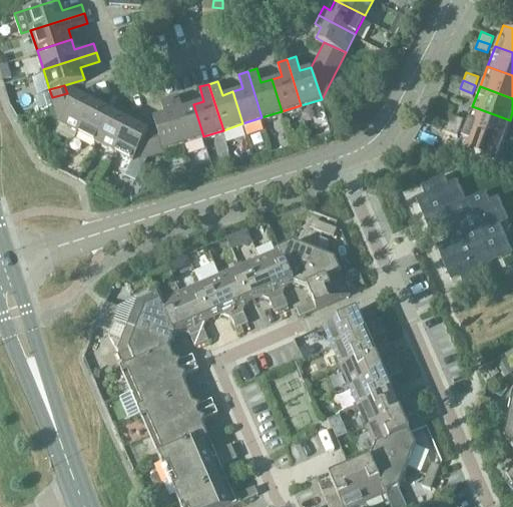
[(67,93),(52,97),(59,120),(78,130),(96,94),(88,89),(85,95),(74,90),(72,95),(67,93)]
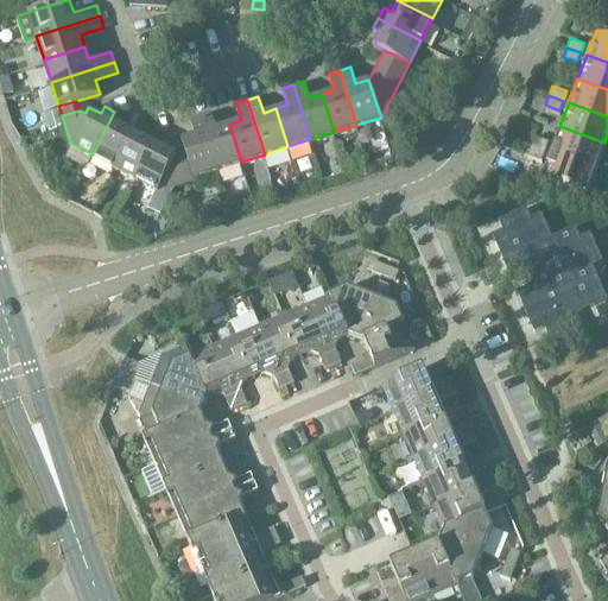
[(211,111),(201,114),(219,169),(241,162),(229,124),(217,127),(211,111)]
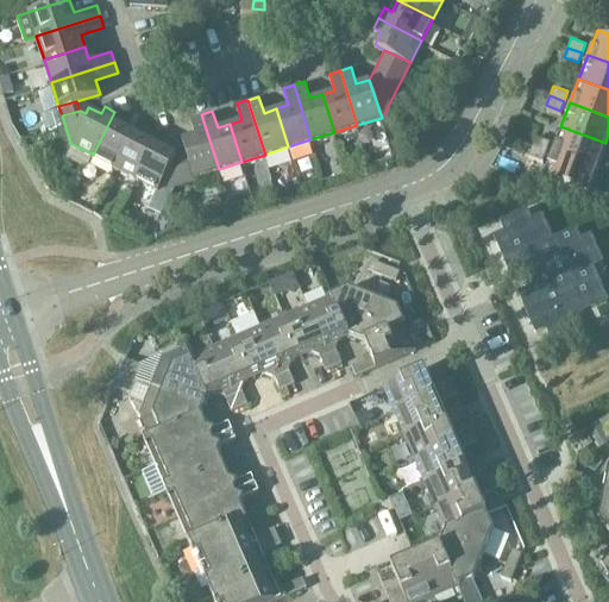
[(93,155),(114,165),(132,130),(121,124),(125,117),(114,112),(93,155)]
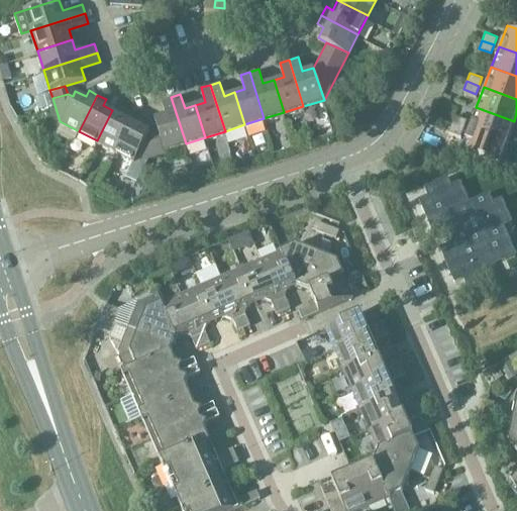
[(166,114),(154,117),(165,149),(186,143),(171,97),(162,100),(166,114)]
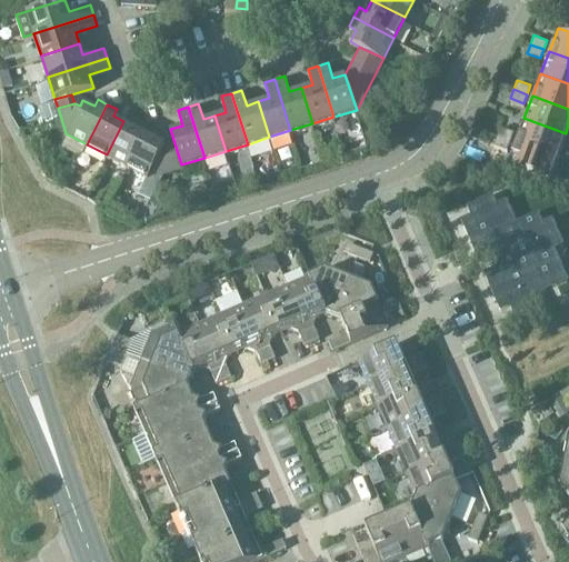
[(523,118),(516,141),(557,157),(566,133),(523,118)]
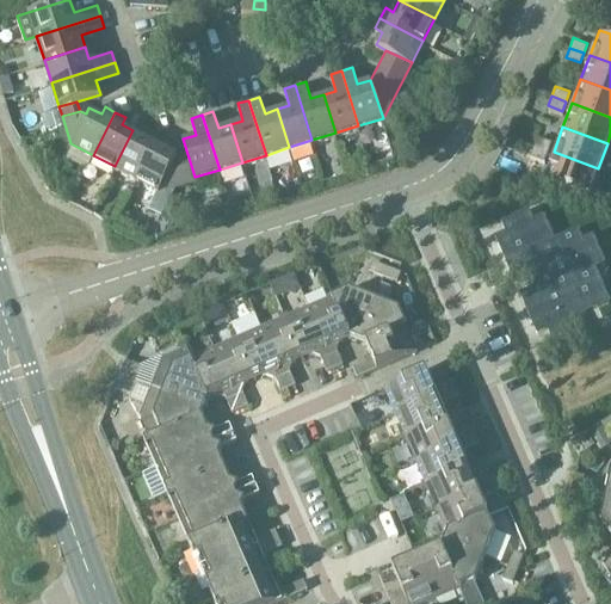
[(115,166),(136,177),(159,134),(148,129),(144,136),(133,130),(115,166)]
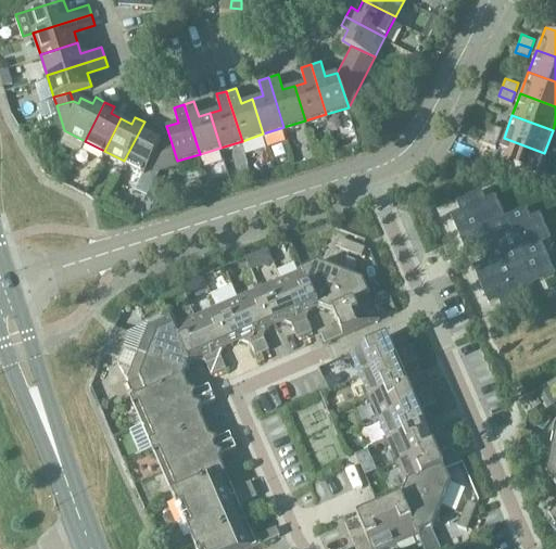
[(144,122),(124,161),(142,170),(135,186),(148,192),(161,166),(167,164),(162,149),(158,147),(161,139),(150,133),(153,127),(144,122)]
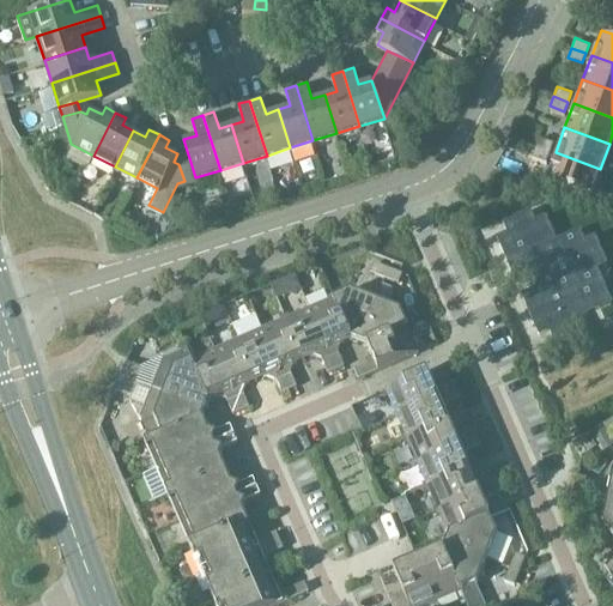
[(535,144),(550,150),(553,140),(539,134),(535,144)]
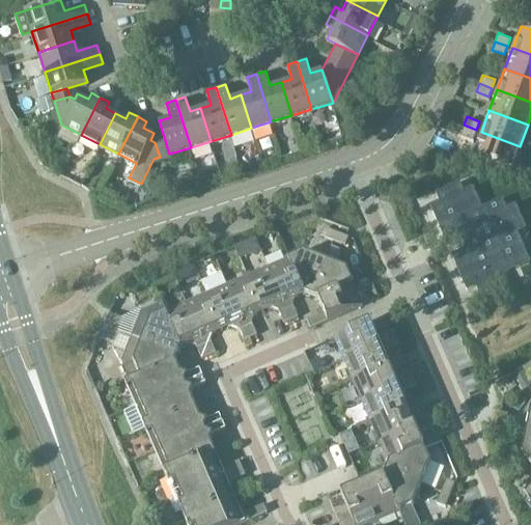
[(476,130),(464,125),(460,134),(473,138),(476,130)]
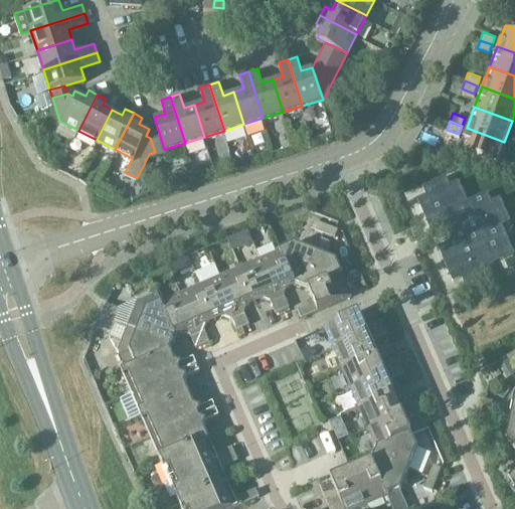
[(504,142),(467,128),(459,149),(497,163),(504,142)]
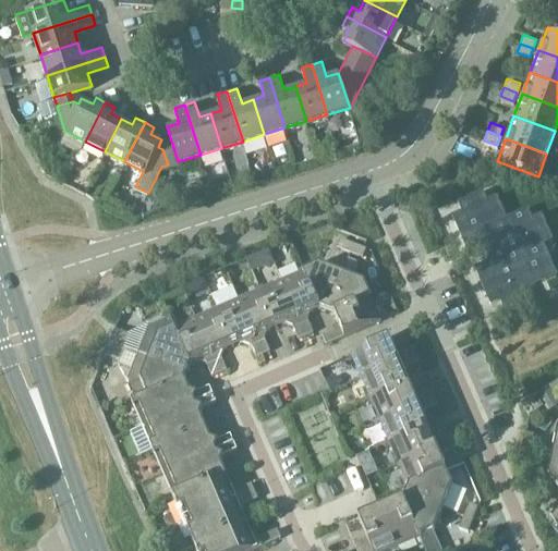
[(173,146),(162,149),(168,164),(178,161),(173,146)]
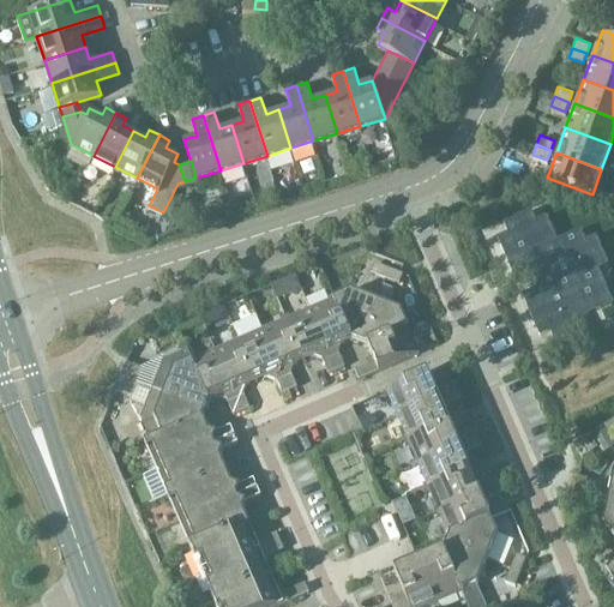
[(509,229),(498,234),(515,272),(525,268),(534,288),(523,293),(540,331),(551,326),(555,336),(583,325),(578,314),(589,310),(613,299),(602,276),(600,269),(597,265),(608,260),(596,233),(585,238),(584,234),(581,227),(557,236),(547,212),(536,217),(531,208),(504,220),(509,229)]
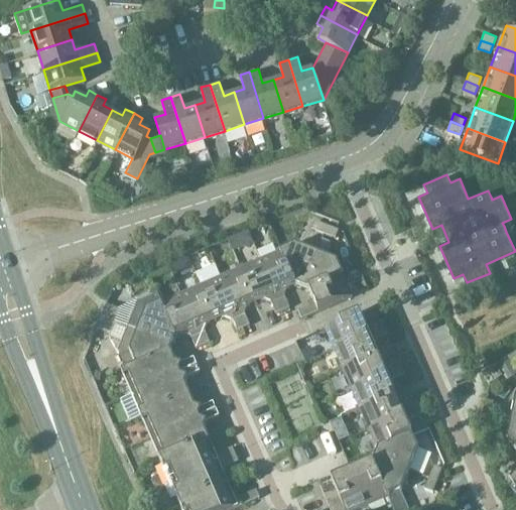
[(311,226),(324,231),(327,222),(314,218),(311,226)]
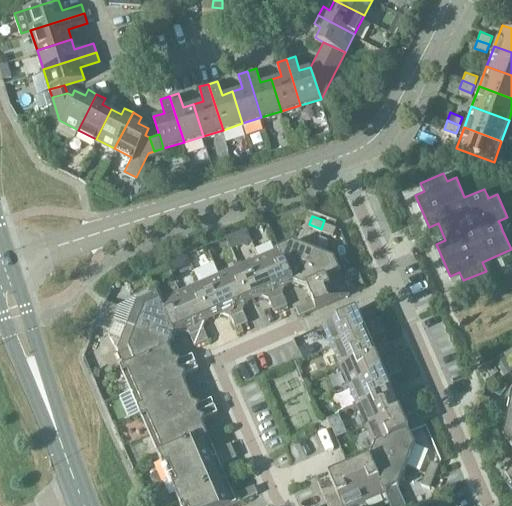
[(324,220),(321,229),(332,233),(336,225),(324,220)]
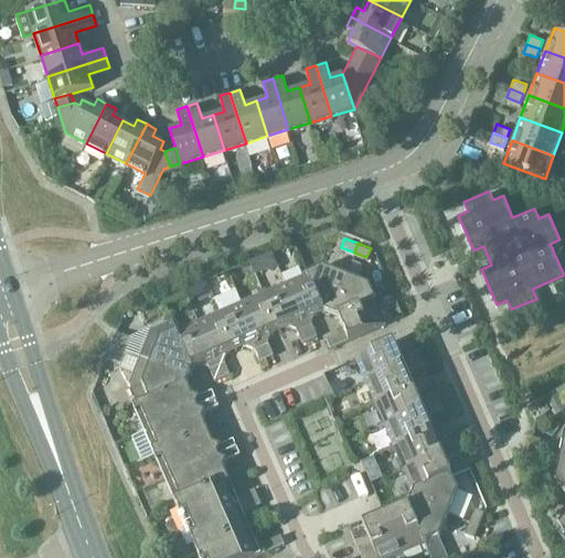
[(323,309),(331,311),(345,272),(323,264),(307,271),(323,309)]
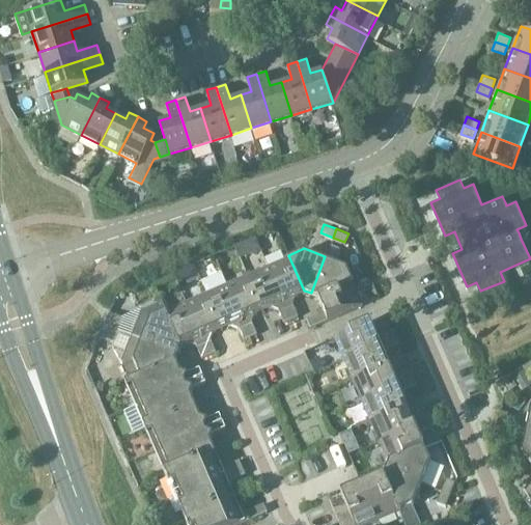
[(268,264),(290,316),(298,313),(292,301),(295,295),(304,291),(288,255),(268,264)]
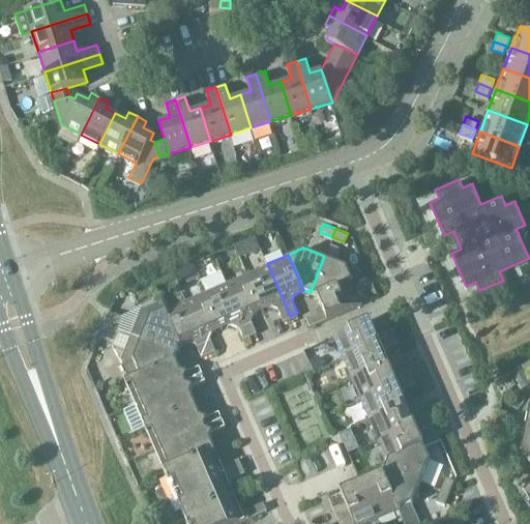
[(324,256),(311,292),(317,295),(352,280),(346,265),(324,256)]
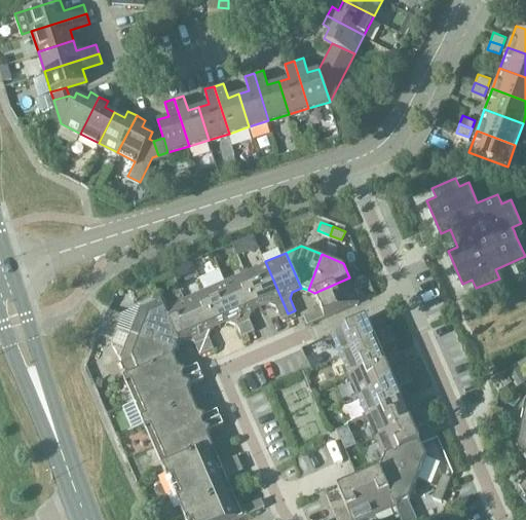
[(265,261),(246,270),(260,305),(269,301),(275,303),(282,317),(288,313),(265,261)]
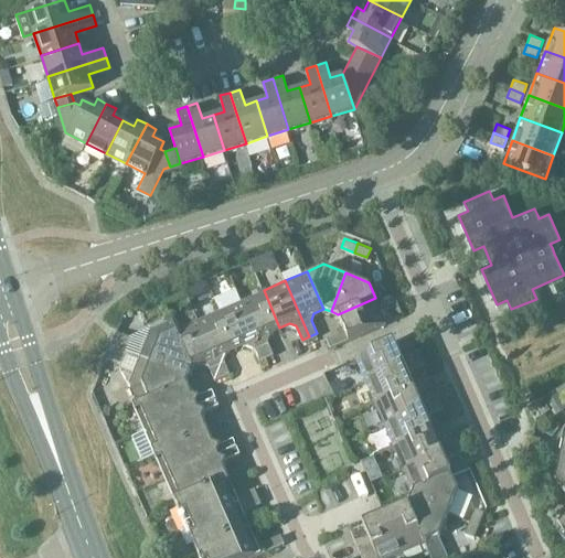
[(264,290),(242,300),(266,355),(273,352),(267,339),(270,332),(279,328),(264,290)]
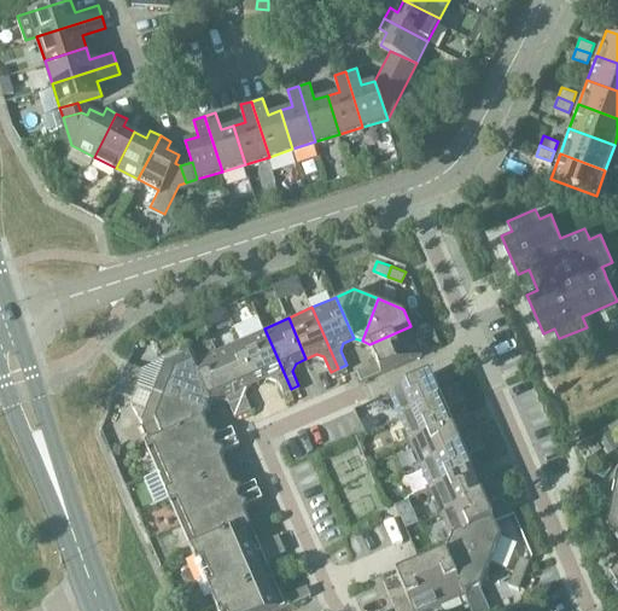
[(410,326),(369,344),(374,355),(372,362),(357,368),(361,378),(421,351),(410,326)]
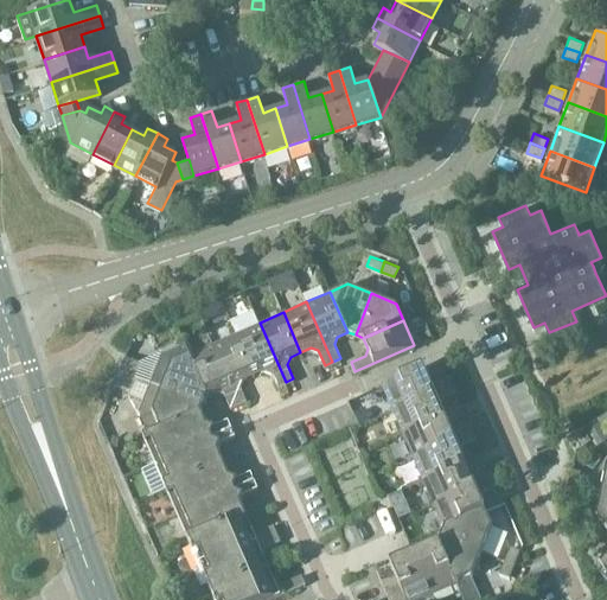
[(260,323),(236,332),(254,372),(264,368),(272,371),(278,385),(286,382),(260,323)]
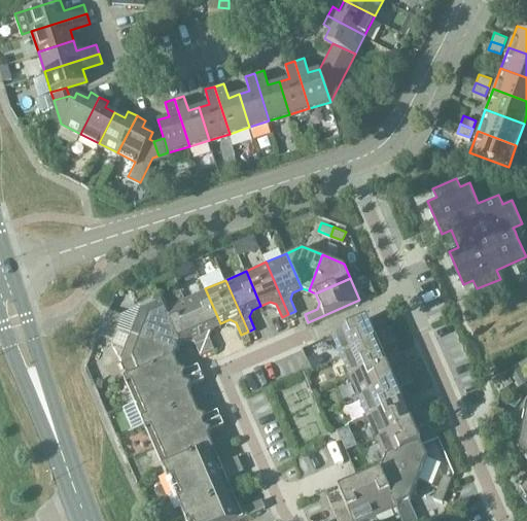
[(205,288),(184,298),(207,349),(214,346),(209,334),(211,327),(220,323),(205,288)]
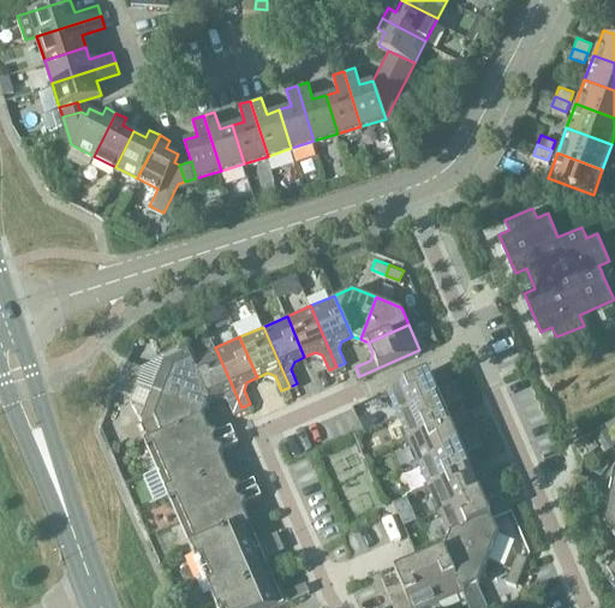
[(165,356),(153,386),(206,406),(209,399),(209,398),(191,357),(192,357),(187,346),(166,356),(165,356)]
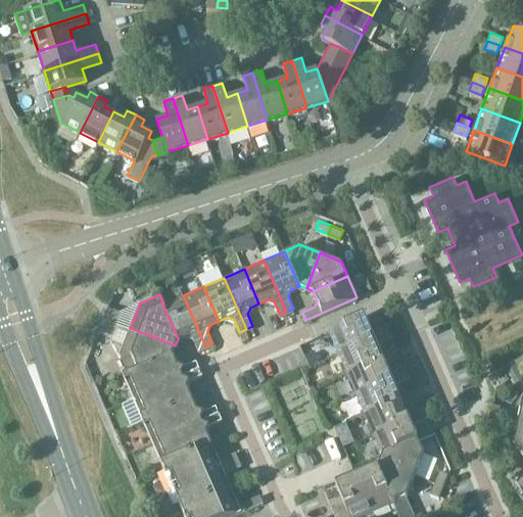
[(163,303),(162,303),(178,338),(187,335),(193,337),(198,349),(205,346),(183,295),(163,303)]
